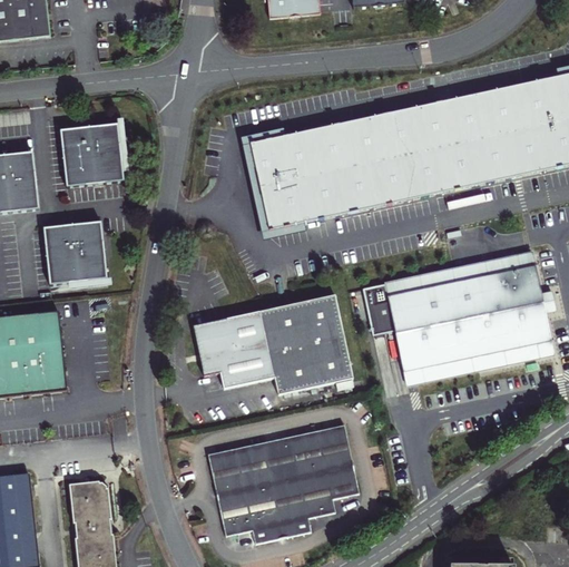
[(0,0),(0,40),(49,35),(45,0),(0,0)]
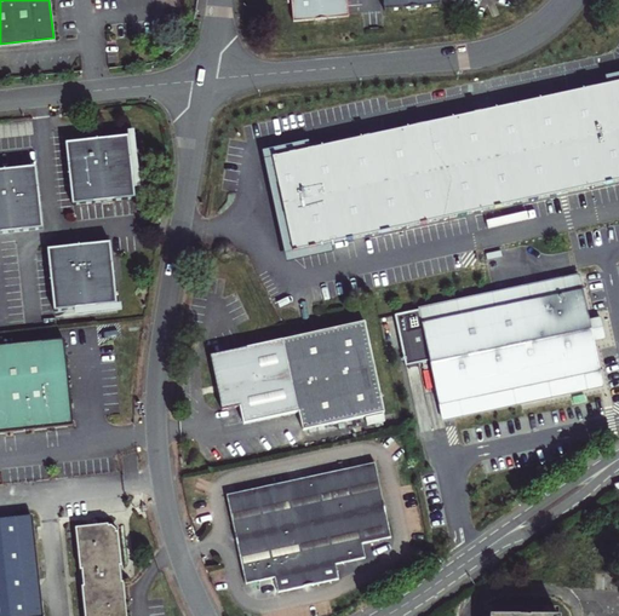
[(348,13),(345,0),(291,0),(293,18),(348,13)]
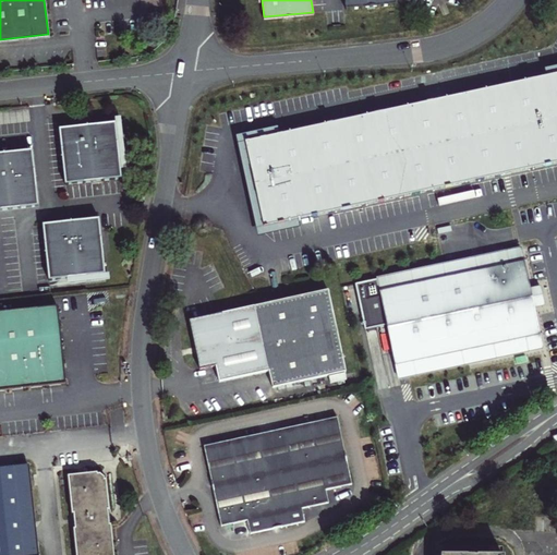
[(520,23),(513,29),(517,33),(523,27),(520,23)]
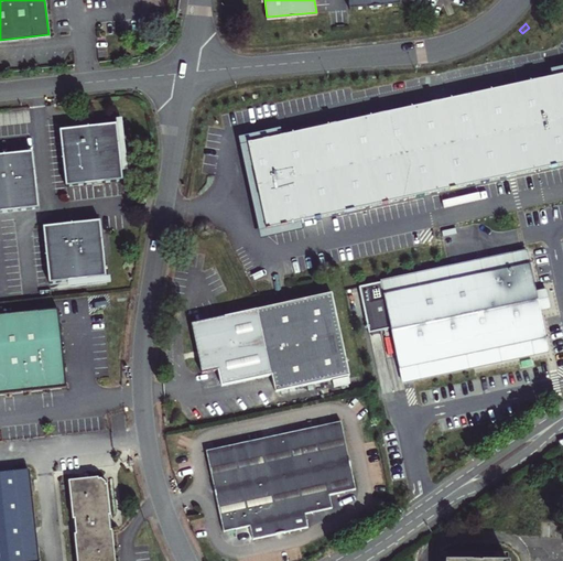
[(562,69),(246,143),(264,227),(562,161),(562,69)]
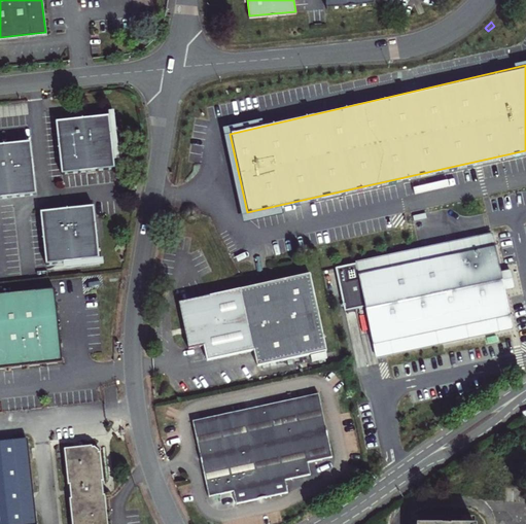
[(111,111),(59,116),(64,168),(116,164),(111,111)]
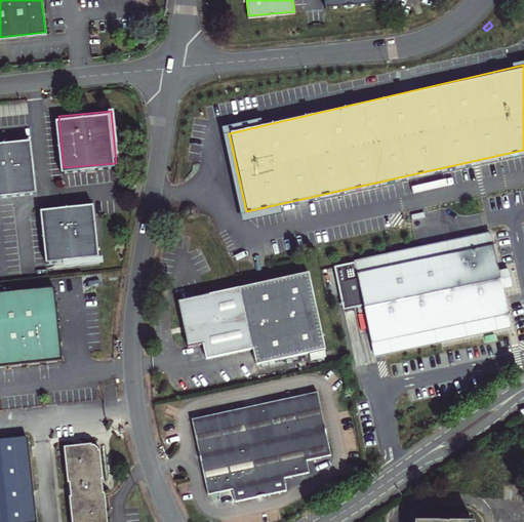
[(29,137),(0,139),(0,192),(34,189),(29,137)]
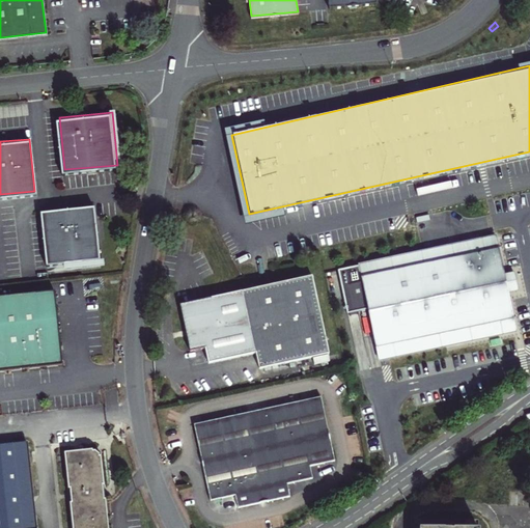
[(94,204),(43,210),(49,262),(101,256),(94,204)]
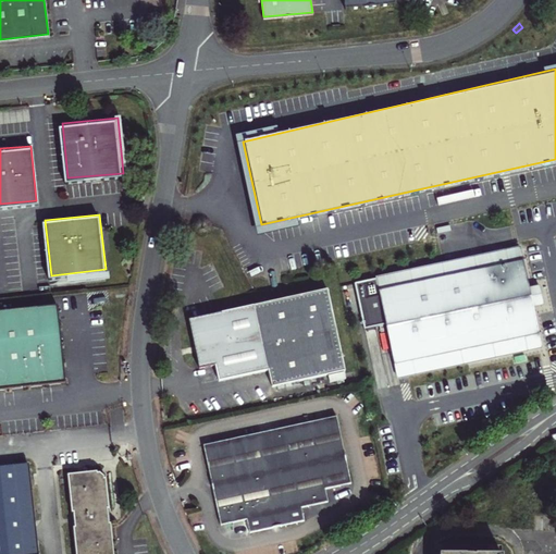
[(519,248),(353,281),(362,327),(385,322),(396,374),(538,347),(519,248)]
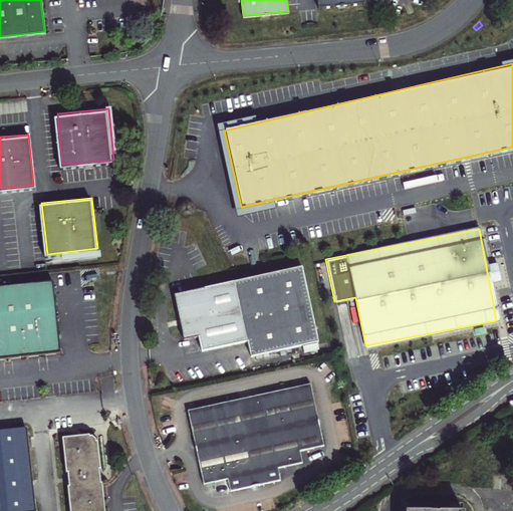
[(301,264),(173,292),(184,337),(198,334),(201,348),(247,339),(250,354),(317,340),(301,264)]
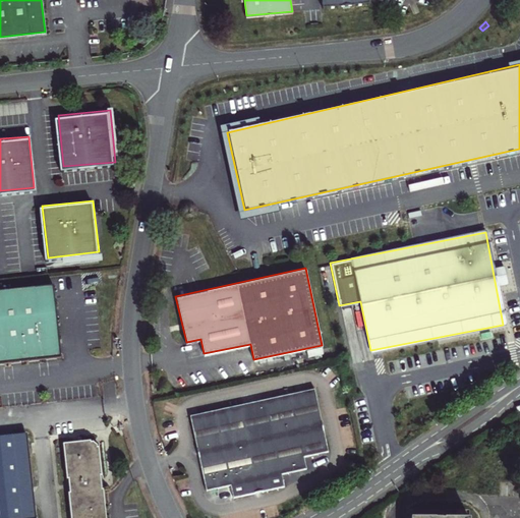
[(52,282),(0,288),(0,360),(60,354),(52,282)]
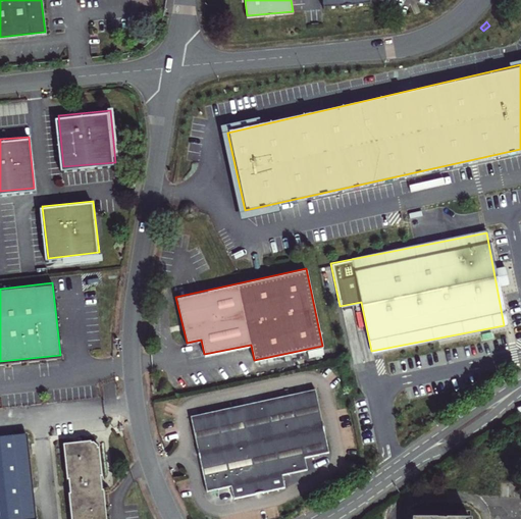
[(302,458),(326,452),(313,387),(188,416),(204,490),(227,485),(229,498),(281,486),(278,474),(304,469),(302,458)]
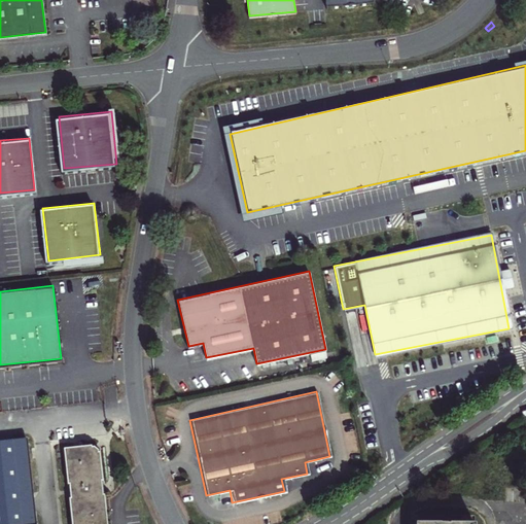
[(0,523),(37,523),(35,509),(34,498),(28,439),(0,441),(0,523)]
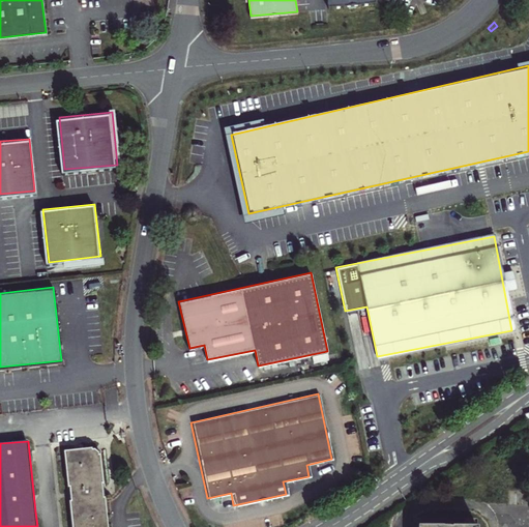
[(96,448),(66,450),(72,526),(109,526),(101,451),(96,448)]
